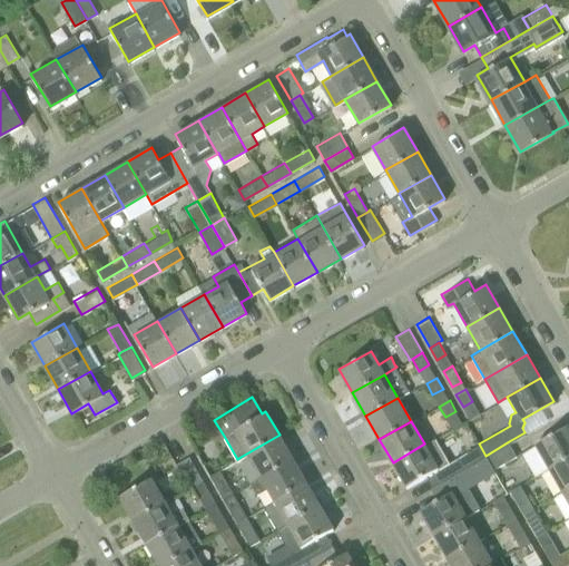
[(548,467),(568,454),(568,428),(567,425),(535,443),(548,467)]
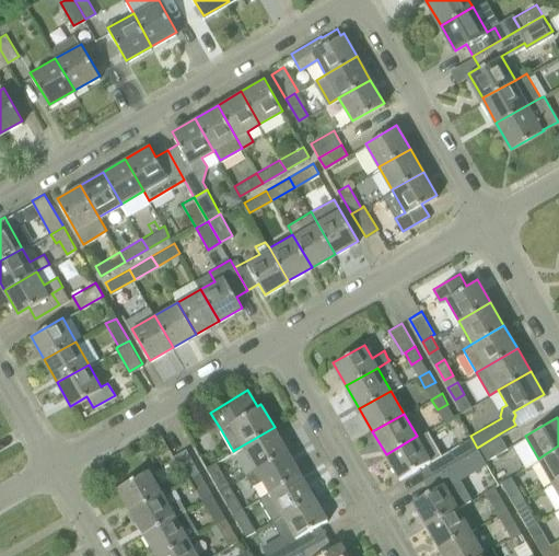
[(245,473),(246,474),(288,450),(275,427),(236,449),(243,459),(249,455),(255,466),(245,473)]
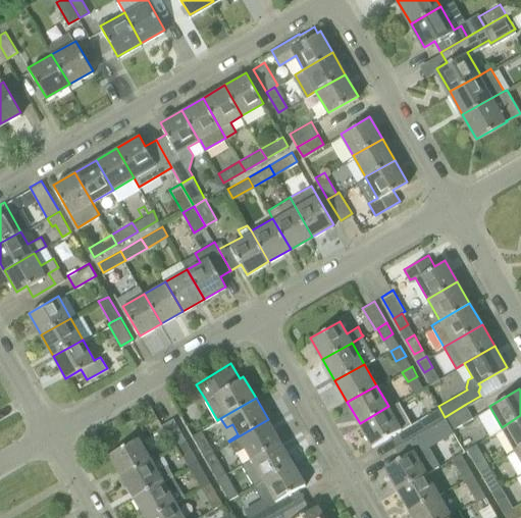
[(392,433),(398,445),(445,417),(438,406),(412,421),(399,400),(388,406),(360,423),(372,445),(392,433)]
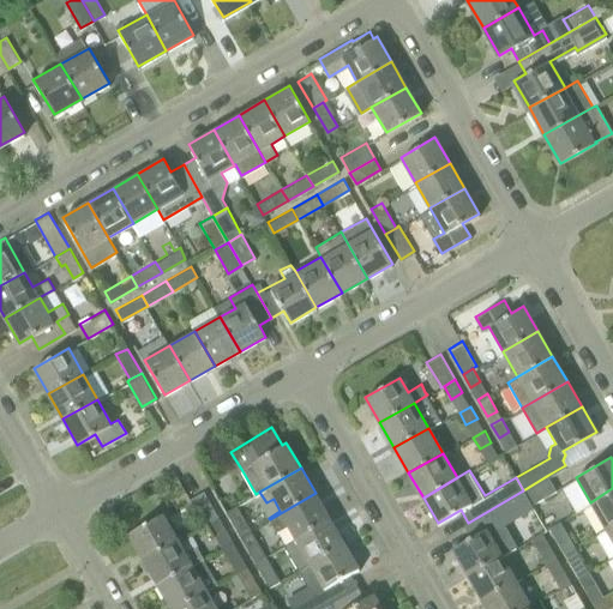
[(548,475),(523,490),(532,504),(557,489),(548,475)]
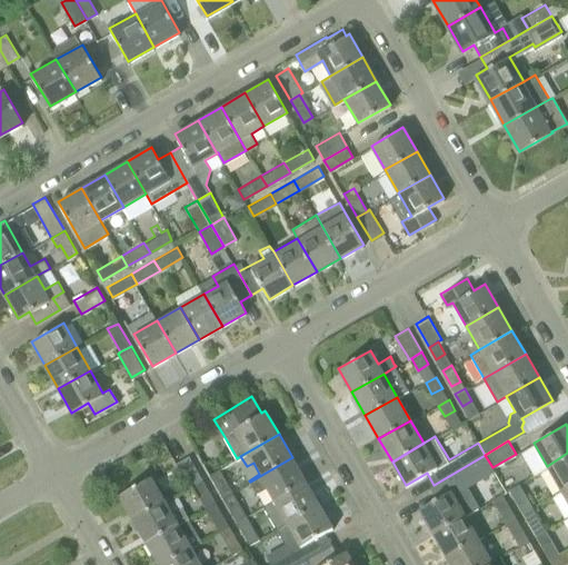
[(560,489),(567,484),(567,453),(547,466),(560,489)]
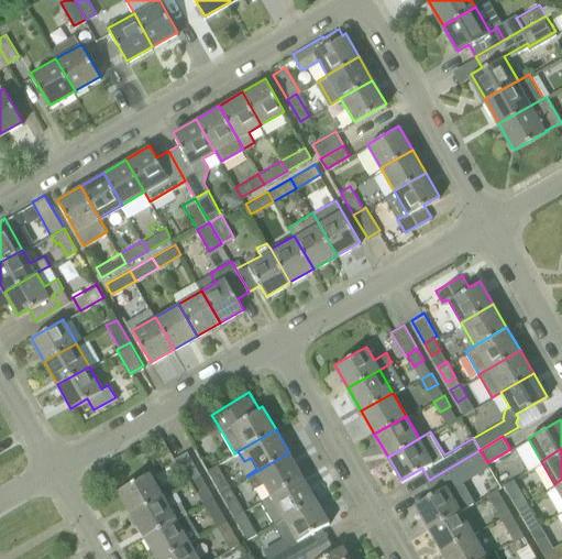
[(190,479),(200,474),(187,449),(174,457),(187,480),(190,478),(190,479)]
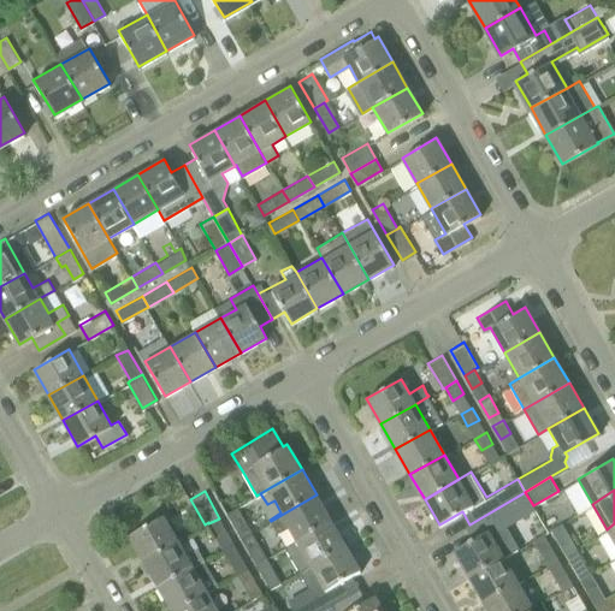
[(467,575),(502,556),(515,546),(503,526),(534,508),(533,505),(525,492),(469,525),(465,527),(472,539),(453,550),(467,575)]
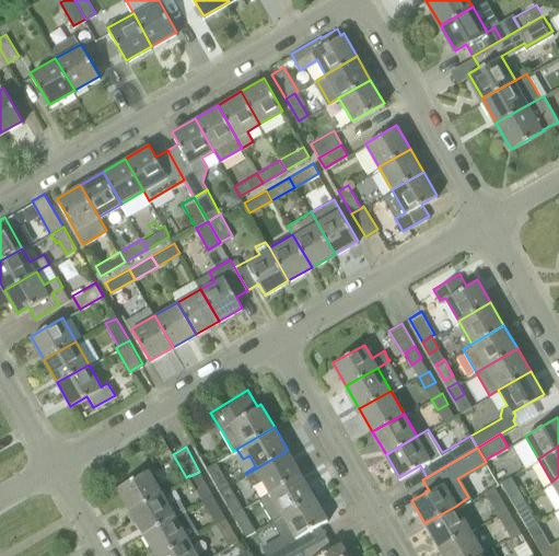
[(269,491),(301,473),(288,450),(246,474),(252,485),(263,479),(269,491)]
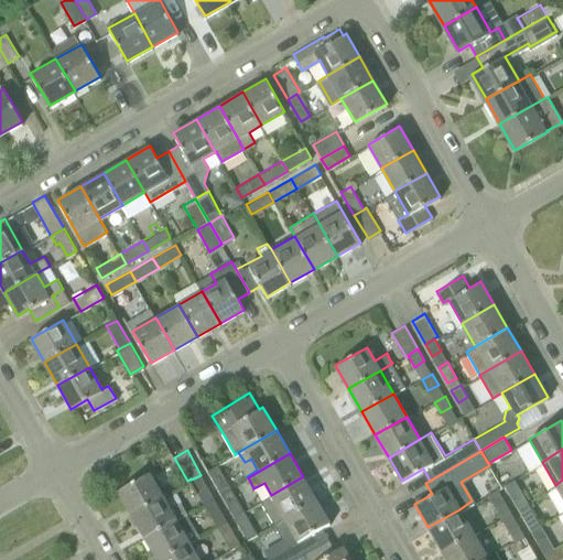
[(222,494),(231,488),(218,464),(208,471),(222,494)]
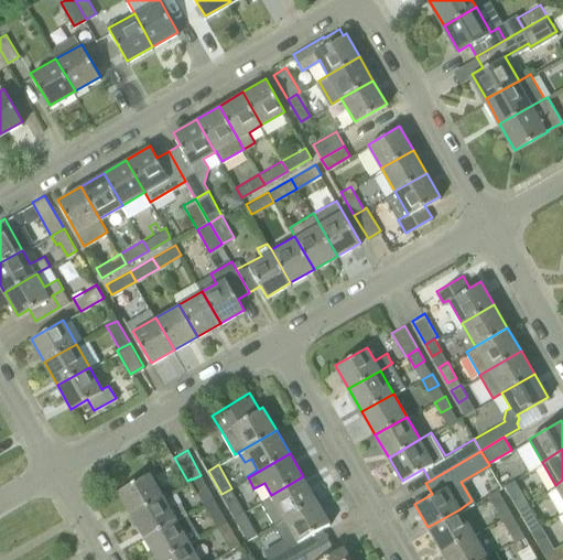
[(131,514),(163,495),(150,472),(118,490),(131,514)]
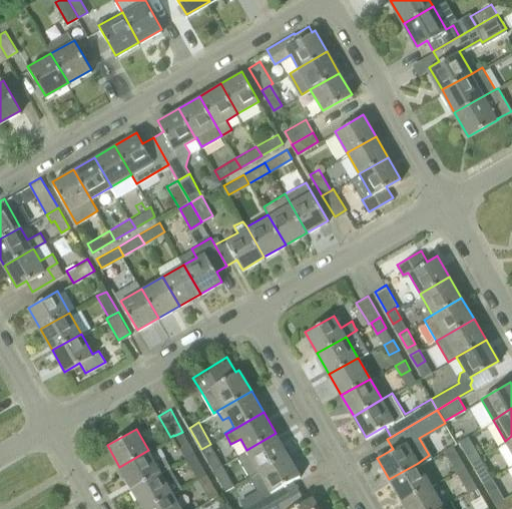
[(186,458),(194,453),(182,432),(173,436),(186,458)]
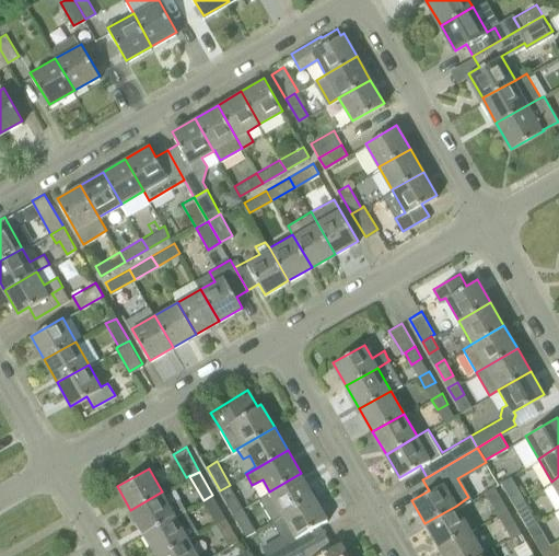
[(282,514),(314,496),(301,473),(269,491),(282,514)]
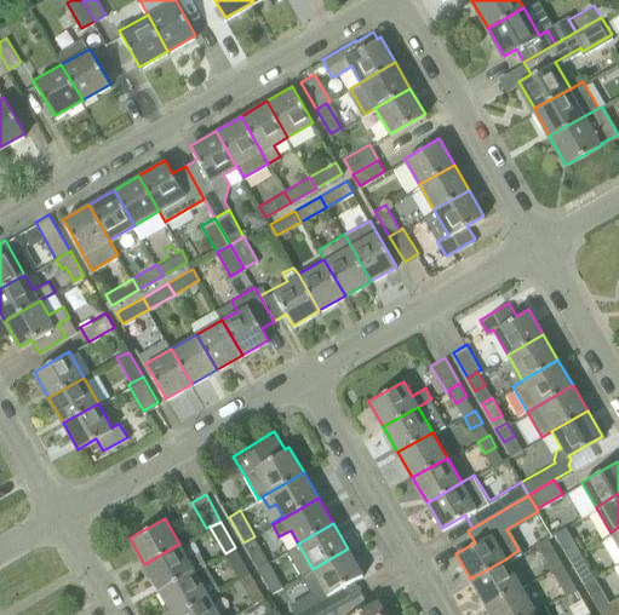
[(258,568),(269,562),(254,536),(244,542),(258,568)]
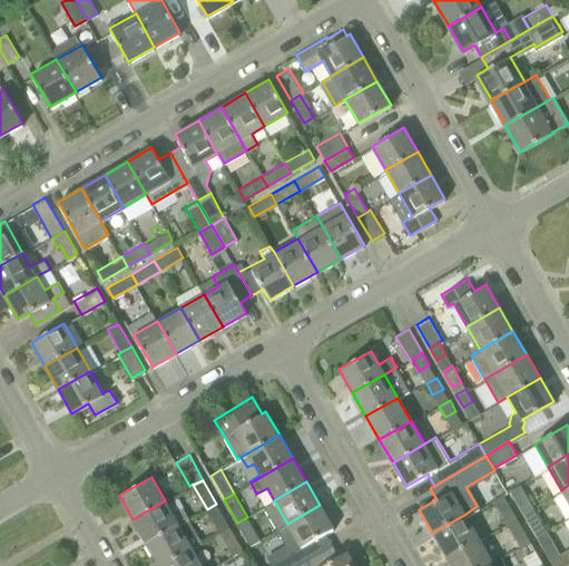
[(523,513),(533,507),(527,496),(517,501),(523,513)]
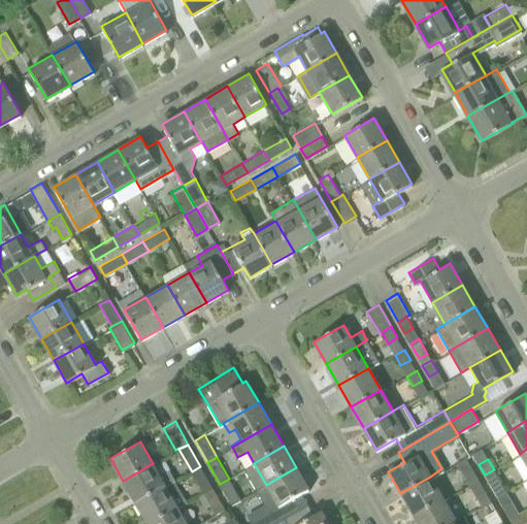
[(135,502),(165,486),(153,463),(123,481),(135,502)]
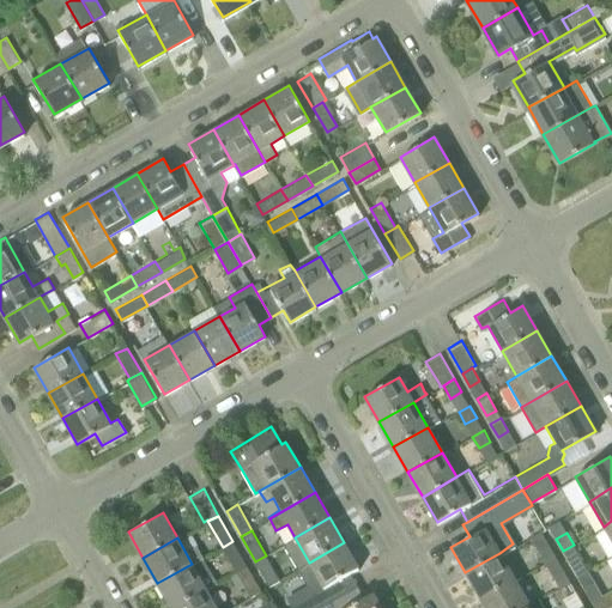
[(236,570),(246,564),(232,541),(223,547),(236,570)]
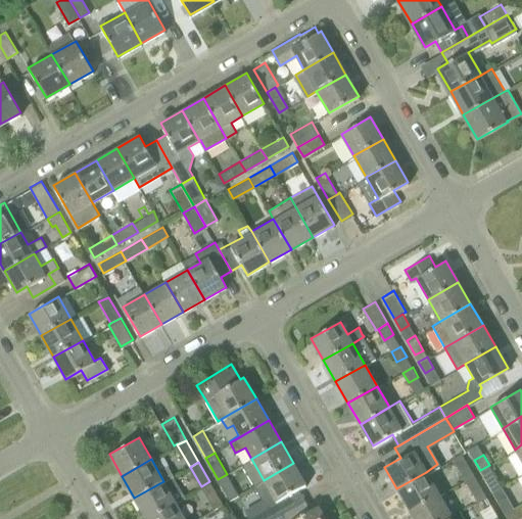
[(264,480),(276,502),(298,488),(305,484),(293,463),(264,480)]
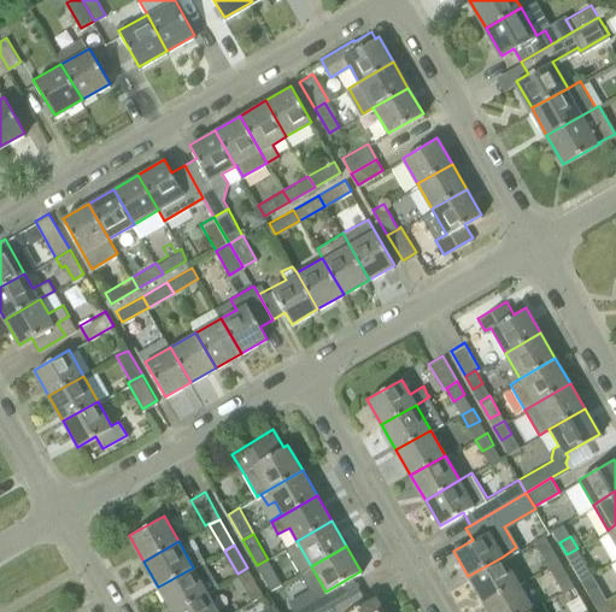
[(549,566),(559,559),(551,546),(541,553),(549,566)]
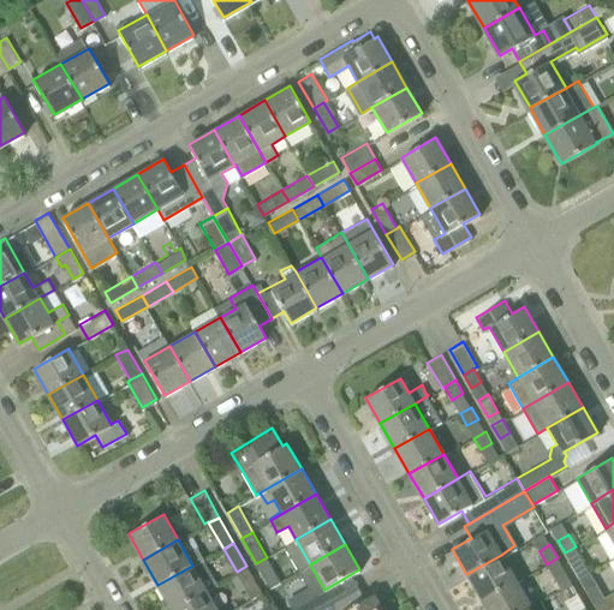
[(482,599),(516,580),(501,555),(466,574),(482,599)]
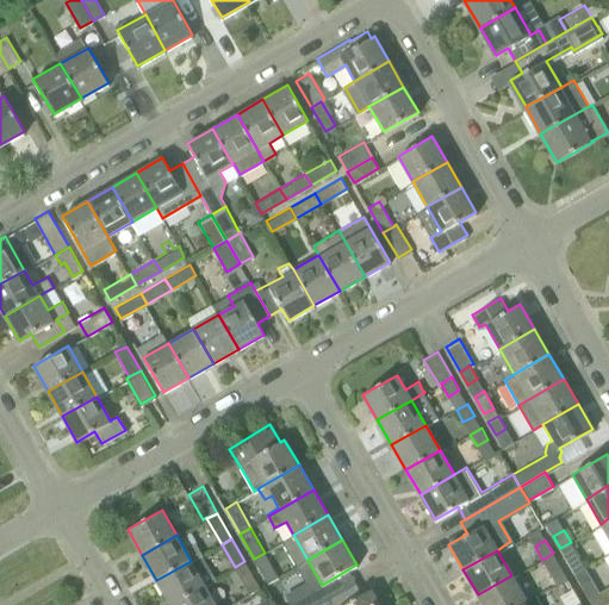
[(268,582),(278,575),(265,553),(254,559),(268,582)]
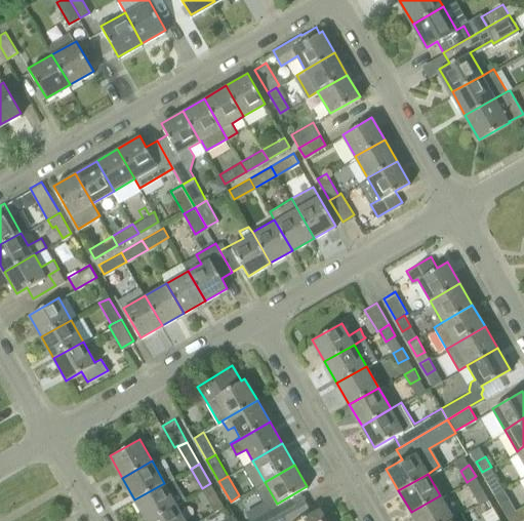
[(147,520),(176,504),(186,498),(173,477),(164,483),(134,499),(147,520)]
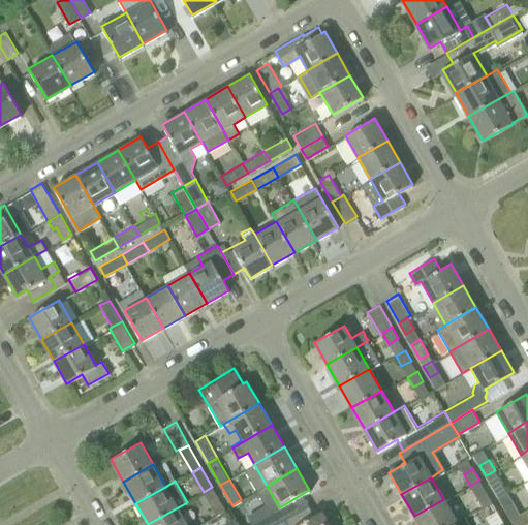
[(507,492),(501,482),(493,487),(499,497),(507,492)]
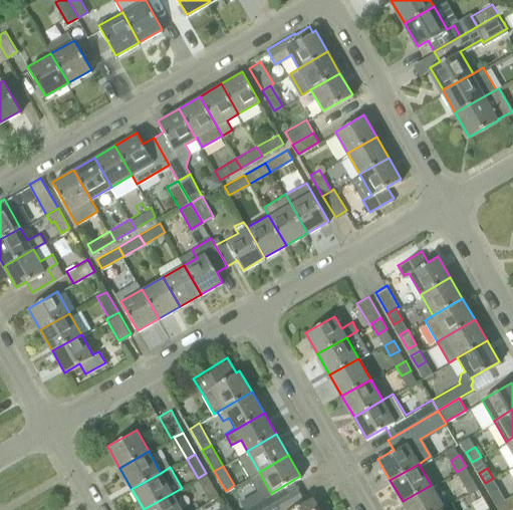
[(210,499),(219,494),(206,473),(198,478),(210,499)]
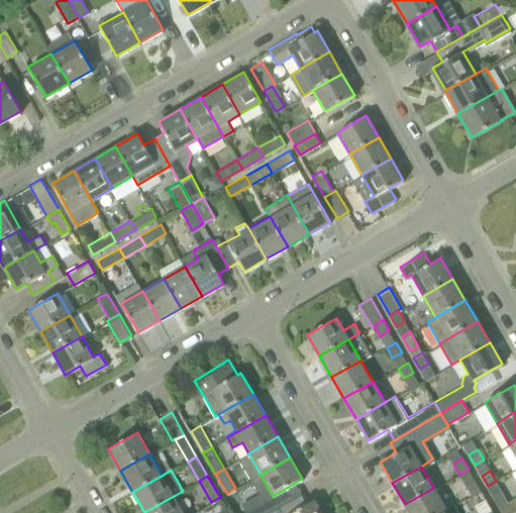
[(481,490),(475,480),(466,485),(472,495),(481,490)]
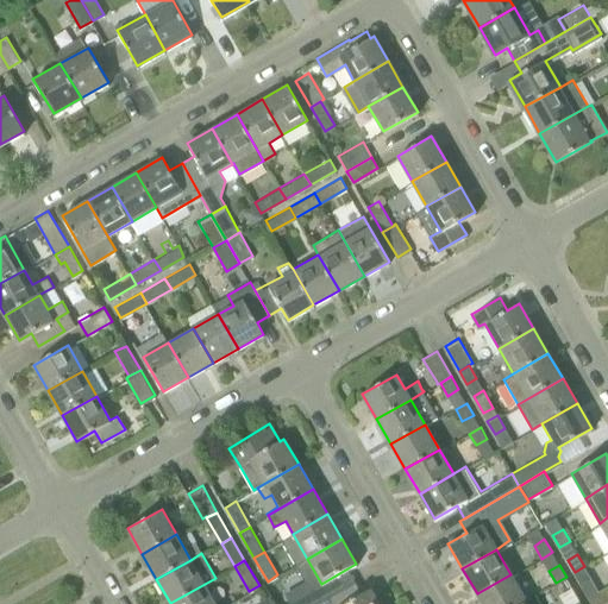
[(313,603),(355,580),(348,568),(321,584),(301,595),(283,603),(313,603)]
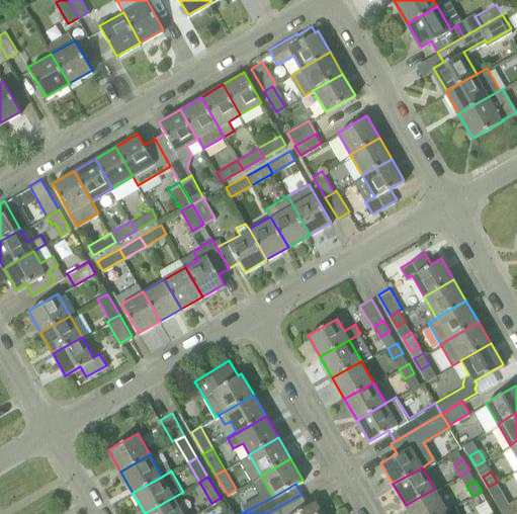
[(410,513),(438,513),(446,509),(434,489),(406,505),(410,513)]
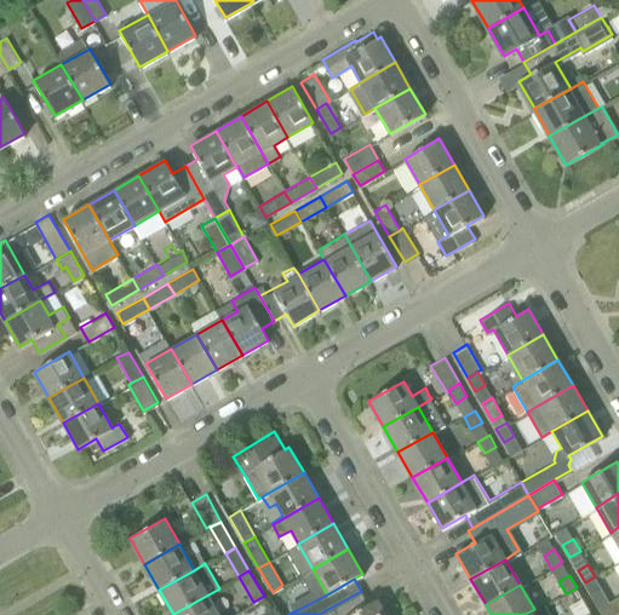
[(385,614),(377,599),(368,604),(361,591),(319,614),(385,614)]
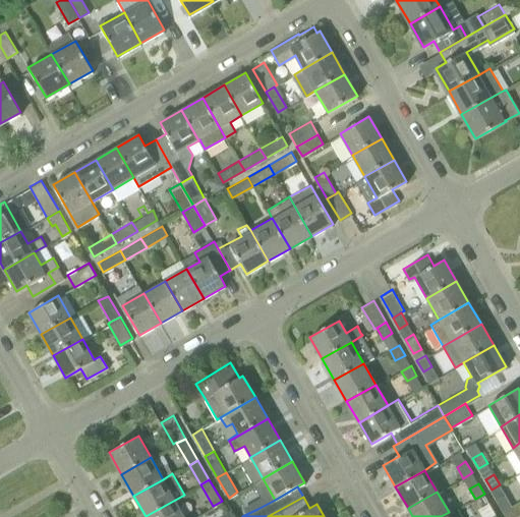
[(146,516),(184,516),(175,500),(146,516)]
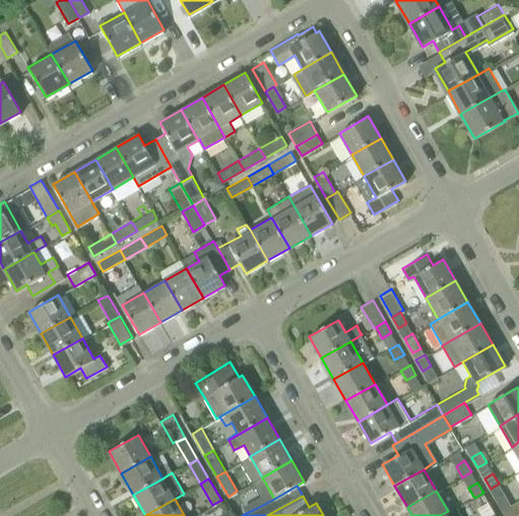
[(461,515),(456,507),(448,511),(440,515),(461,515)]
